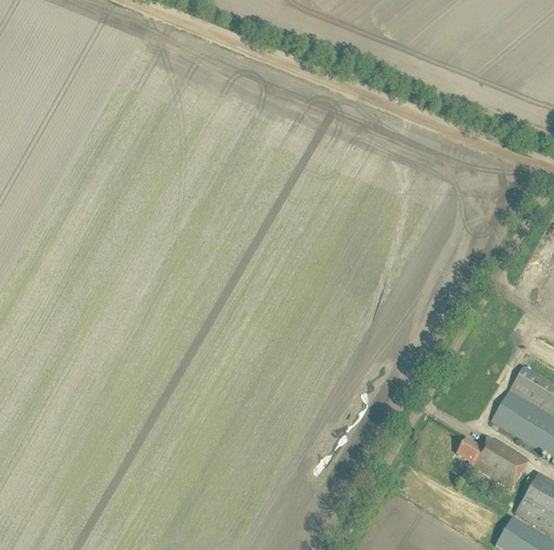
[(548,255),(553,247),(553,245),(543,238),(537,246),(548,255)]
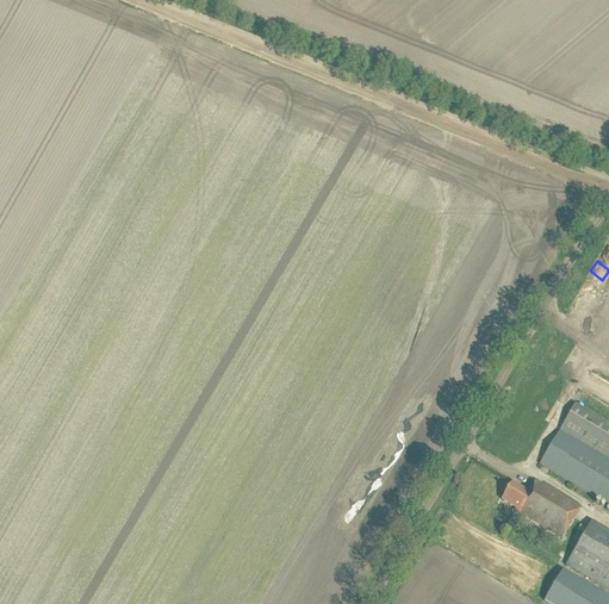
[(572,349),(569,359),(579,363),(583,354),(572,349)]
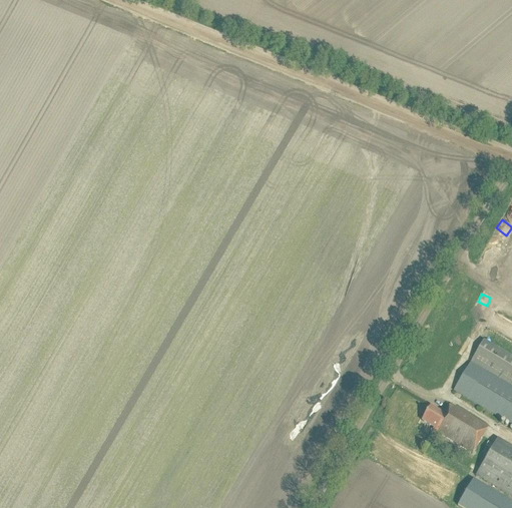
[(476,302),(471,310),(480,315),(485,307),(476,302)]
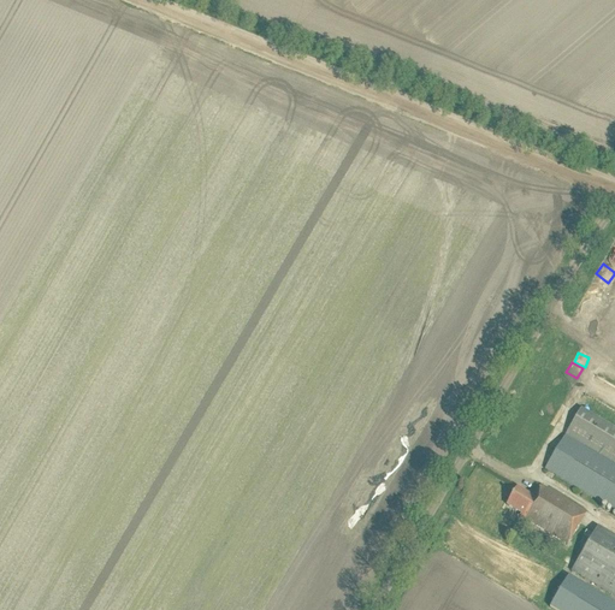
[(614,424),(580,404),(545,463),(614,504),(614,424)]
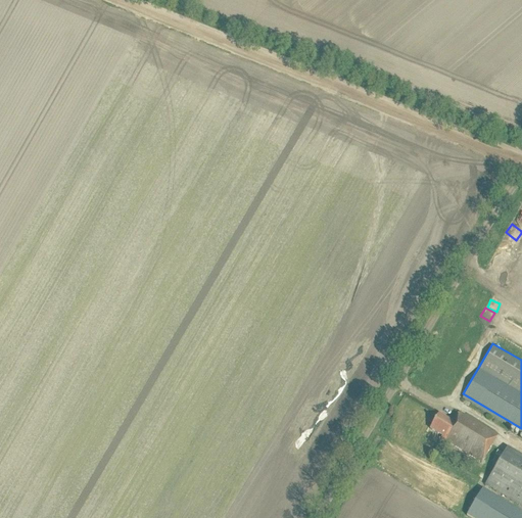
[(497,432),(459,409),(453,419),(438,411),(429,425),(441,433),(440,435),(481,460),(497,432)]
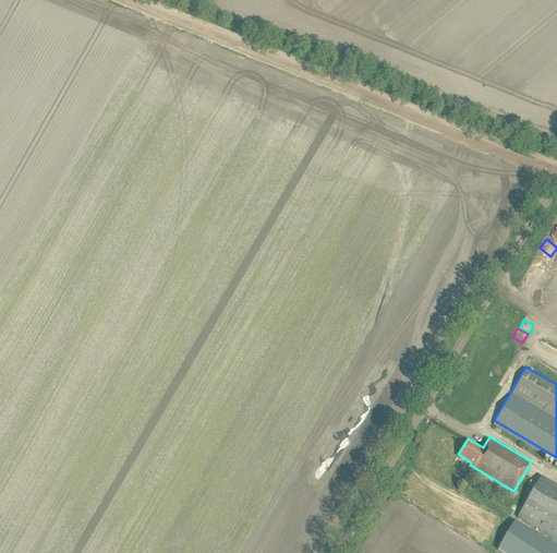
[(556,481),(543,473),(539,481),(533,478),(525,489),(532,492),(498,548),(508,552),(556,552),(556,481)]
